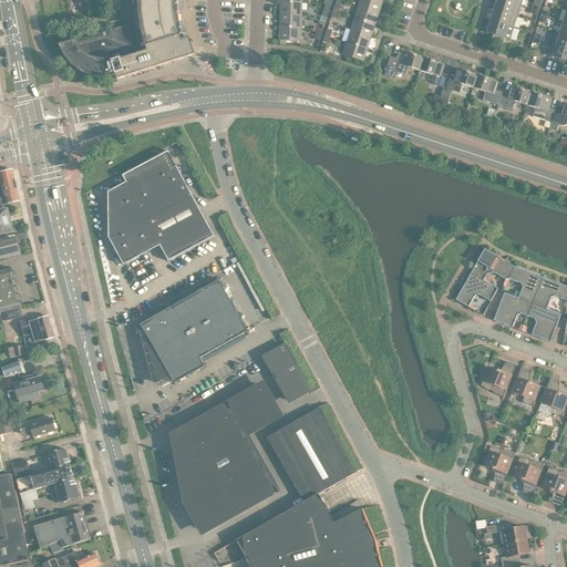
[(133,0),(134,13),(135,22),(104,32),(105,33),(104,33),(104,34),(103,35),(102,35),(102,34),(101,34),(101,33),(100,33),(60,45),(65,57),(73,65),(82,72),(93,76),(104,78),(115,75),(116,79),(164,64),(189,55),(183,33),(179,22),(177,10),(177,0),(133,0)]
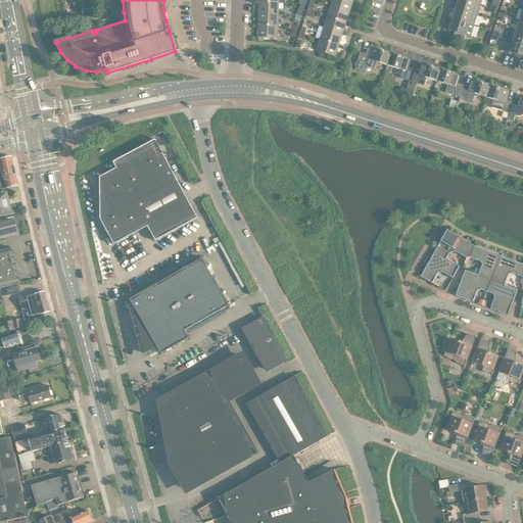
[(332,0),(331,6),(348,11),(352,0),(350,0),(332,0)]
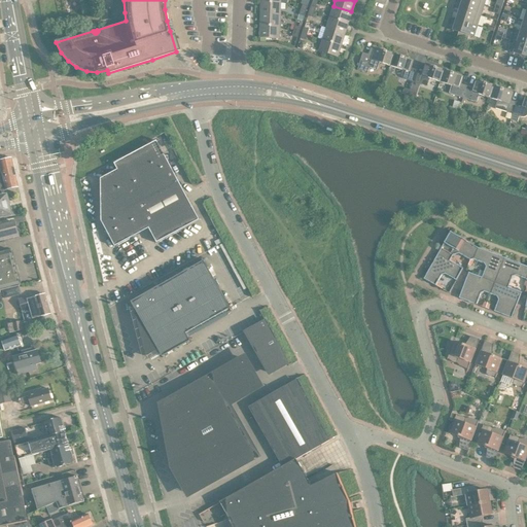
[(484,5),(480,3),(468,0),(461,0),(459,8),(481,15),(484,5)]
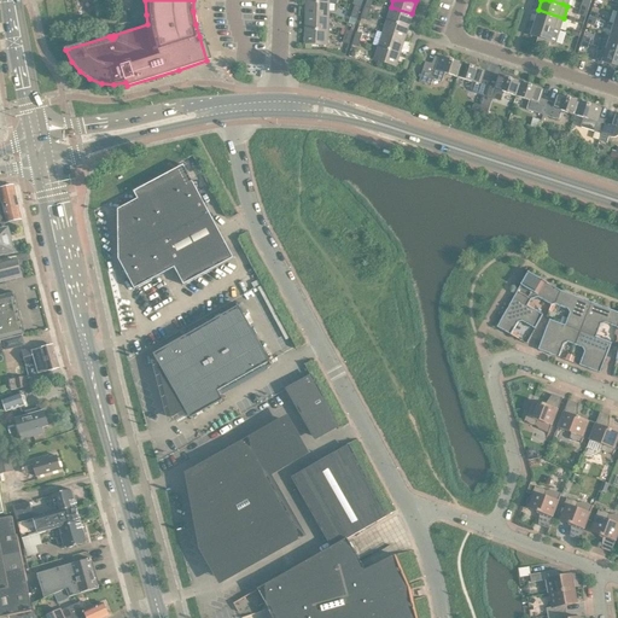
[(590,0),(582,0),(579,10),(587,12),(589,7),(588,7),(590,0)]
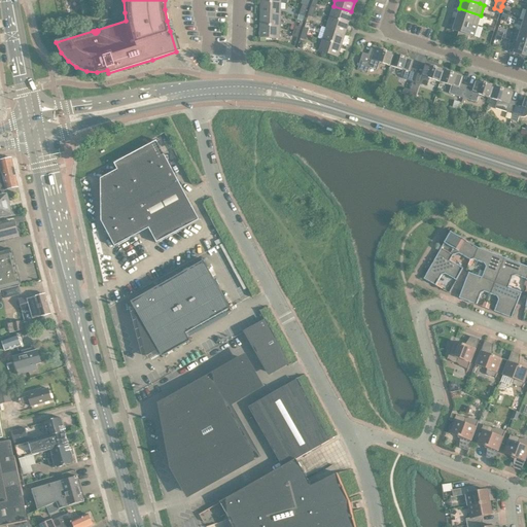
[(279,14),(280,2),(261,2),(260,13),(279,14)]
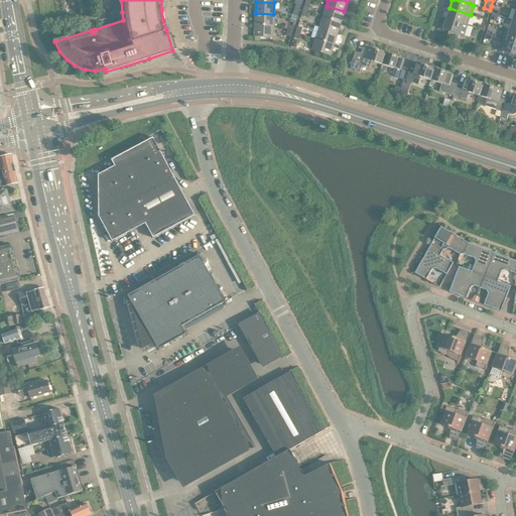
[(327,6),(323,16),(341,22),(344,11),(327,6)]
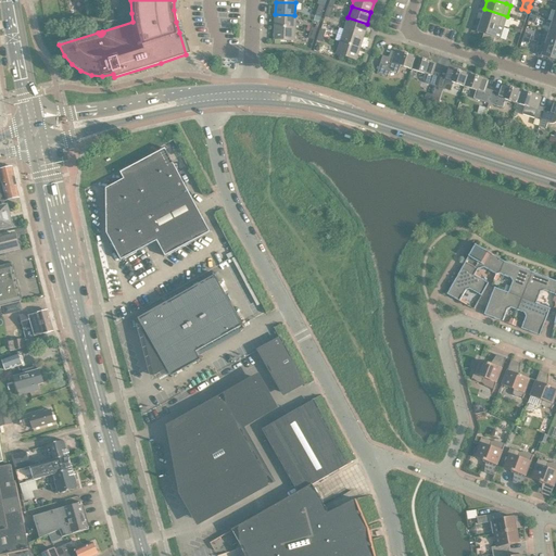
[(481,20),(498,26),(503,27),(507,16),(484,9),(481,20)]
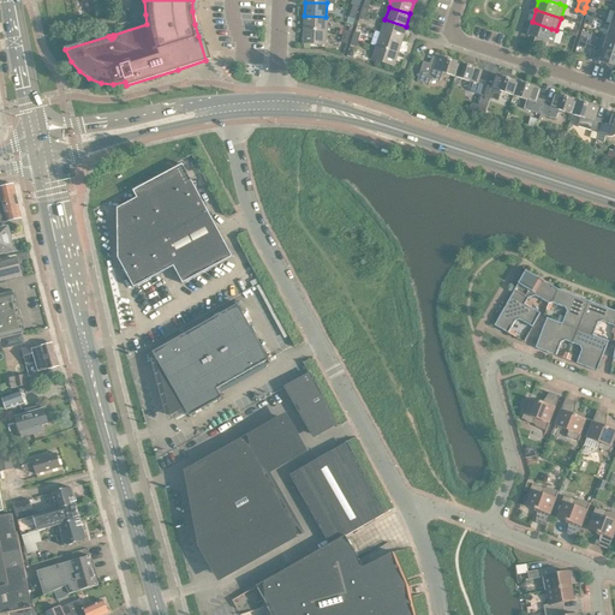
[(118,24),(130,22),(129,11),(121,12),(115,13),(118,24)]
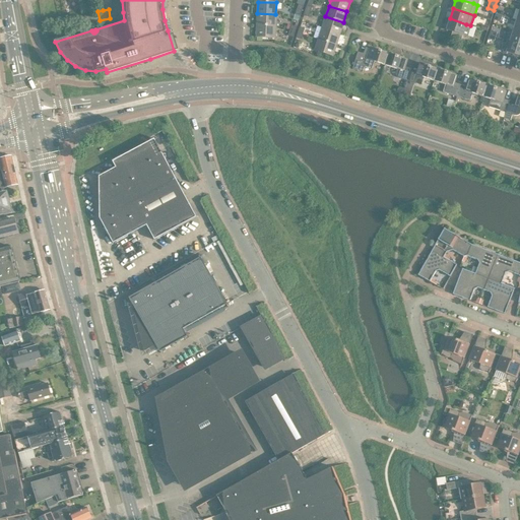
[(257,13),(257,24),(275,25),(275,14),(257,13)]
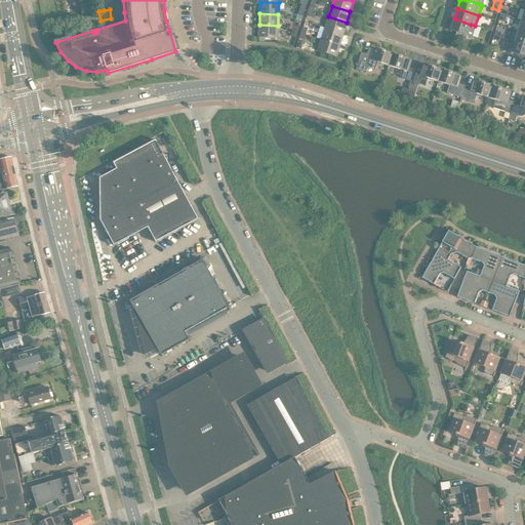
[(328,16),(325,28),(342,34),(347,23),(328,16)]
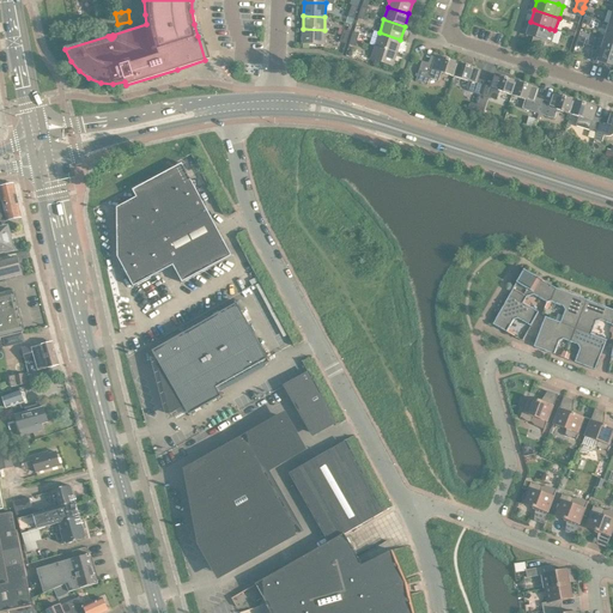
[(530,22),(526,35),(533,37),(530,44),(542,48),(545,41),(551,43),(554,30),(550,29),(530,22)]
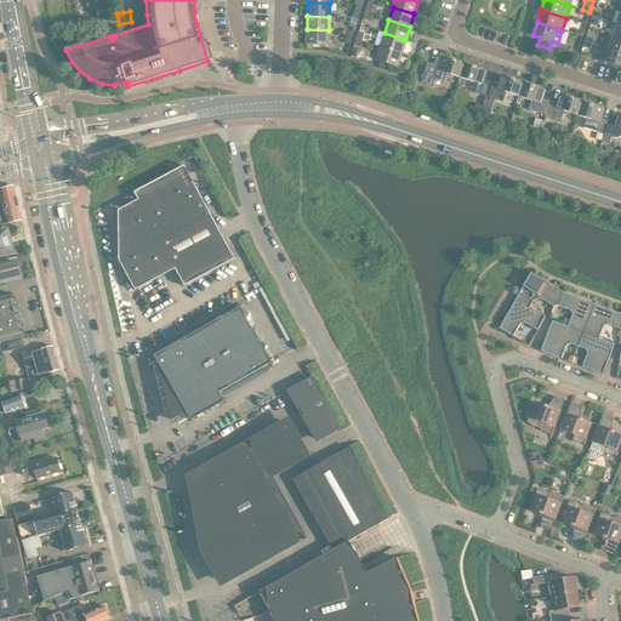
[(329,45),(329,30),(307,29),(306,44),(329,45)]
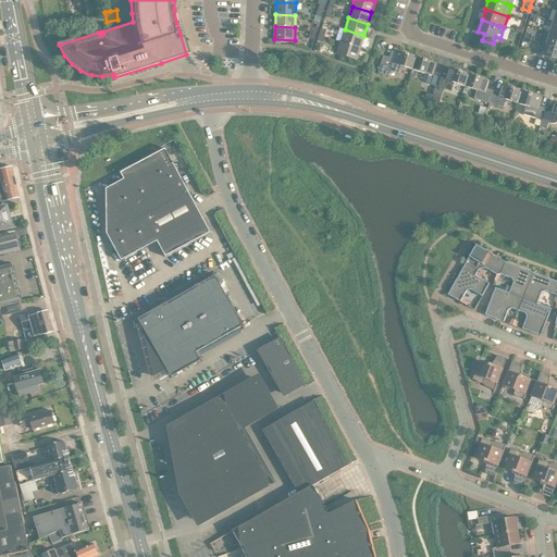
[(345,29),(341,41),(360,48),(363,36),(345,29)]
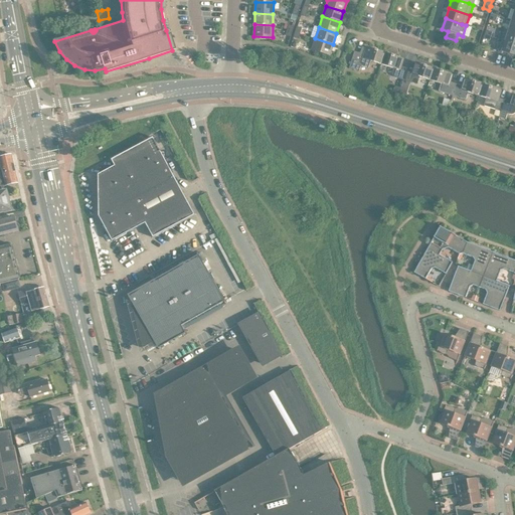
[(505,29),(502,39),(505,41),(514,43),(514,32),(508,30),(505,29)]
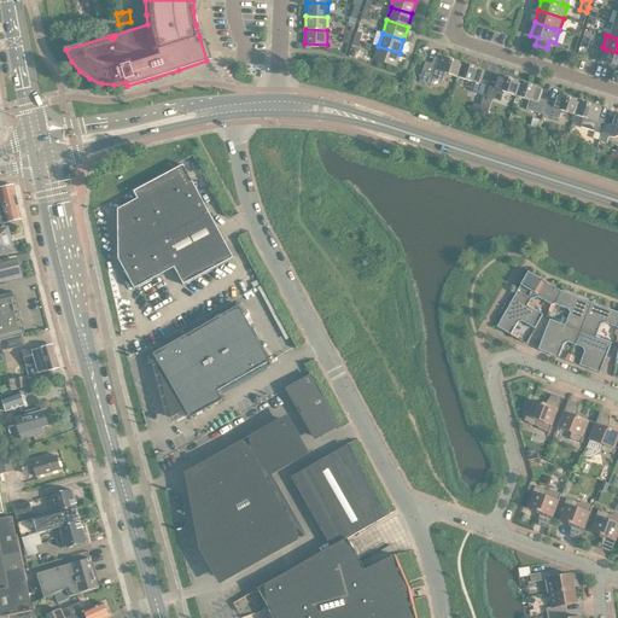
[(374,59),(395,66),(400,53),(378,46),(374,59)]
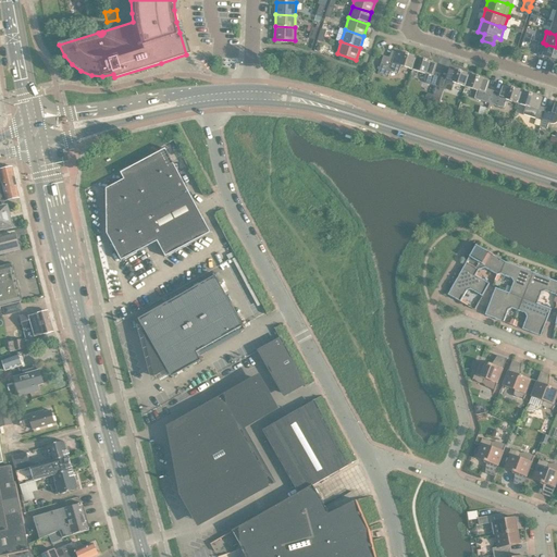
[(556,47),(546,45),(543,42),(537,57),(543,58),(543,57),(556,60),(556,47)]
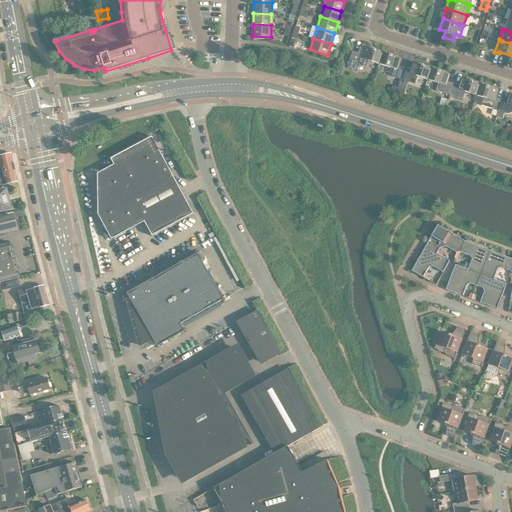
[(358,53),(352,51),(347,67),(357,71),(358,65),(366,68),(368,60),(379,64),(383,52),(381,52),(381,50),(375,50),(364,46),(364,47),(360,46),(358,53)]
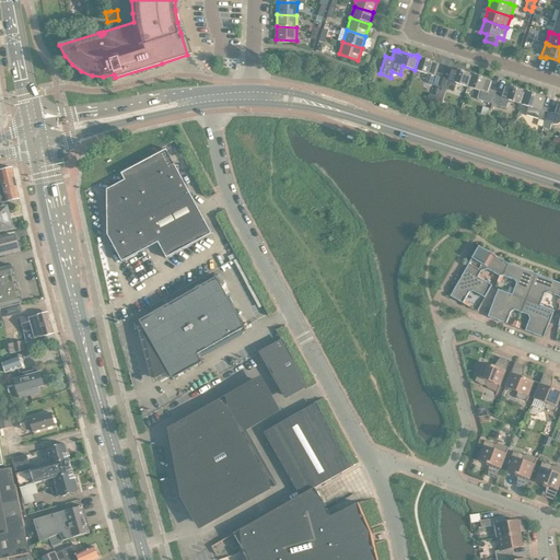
[(420,58),(419,57),(415,70),(428,74),(427,77),(427,79),(427,81),(428,82),(430,84),(439,86),(442,74),(436,72),(439,63),(427,60),(421,57),(420,58)]
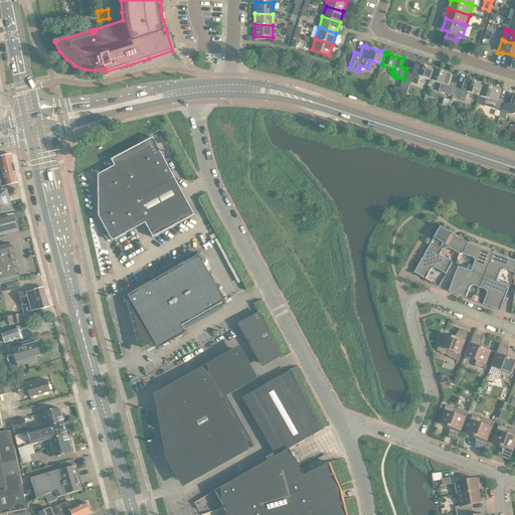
[(412,70),(406,68),(403,79),(416,83),(419,76),(430,79),(434,68),(432,67),(432,66),(426,66),(414,62),(412,70)]
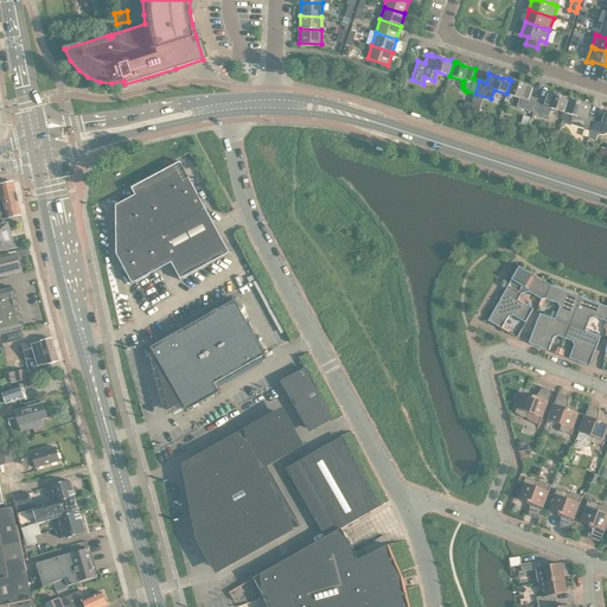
[(513,82),(511,81),(506,94),(519,98),(517,107),(532,113),(537,98),(530,97),(534,88),(519,83),(515,80),(513,82)]
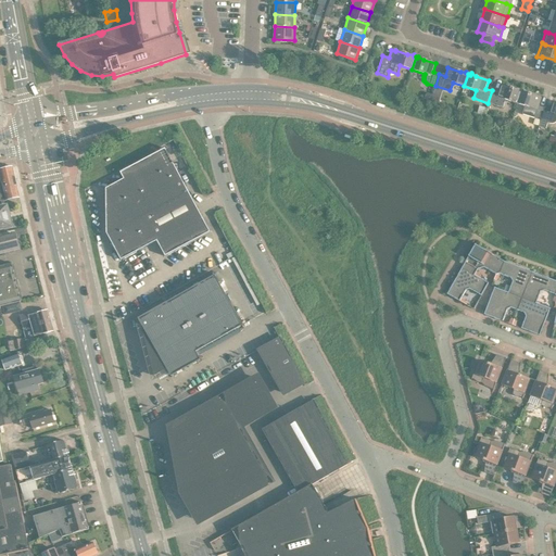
[(513,88),(501,85),(497,92),(492,90),(488,103),(503,108),(505,100),(517,103),(520,91),(519,90),(519,88),(513,88)]
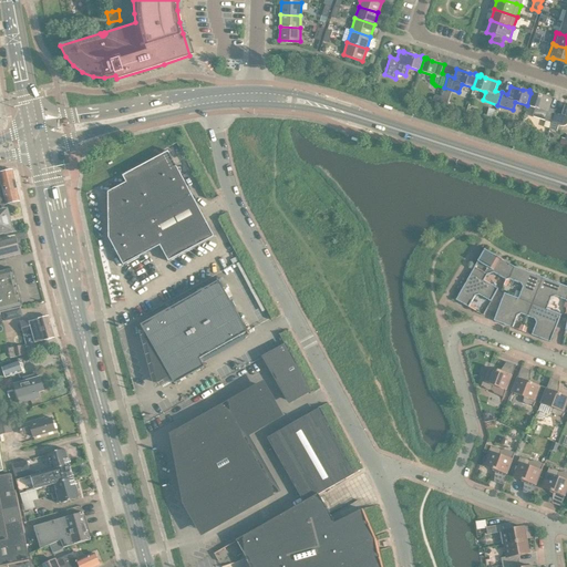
[(533,93),(531,93),(527,105),(547,112),(544,120),(552,122),(555,110),(549,107),(552,100),(539,95),(534,92),(533,93)]
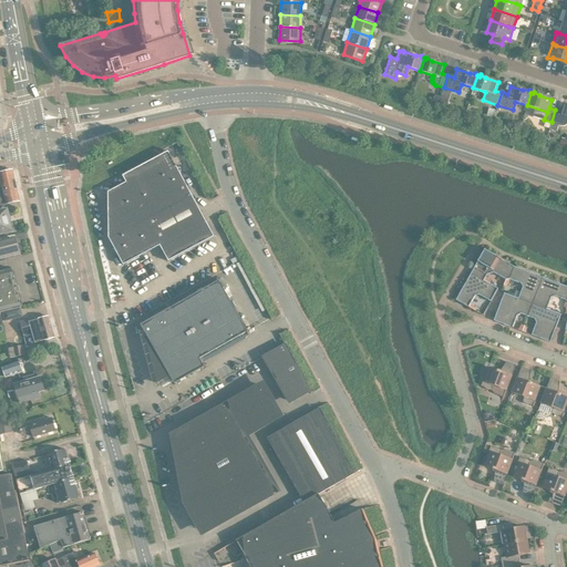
[(446,105),(449,99),(441,96),(440,103),(446,105)]
